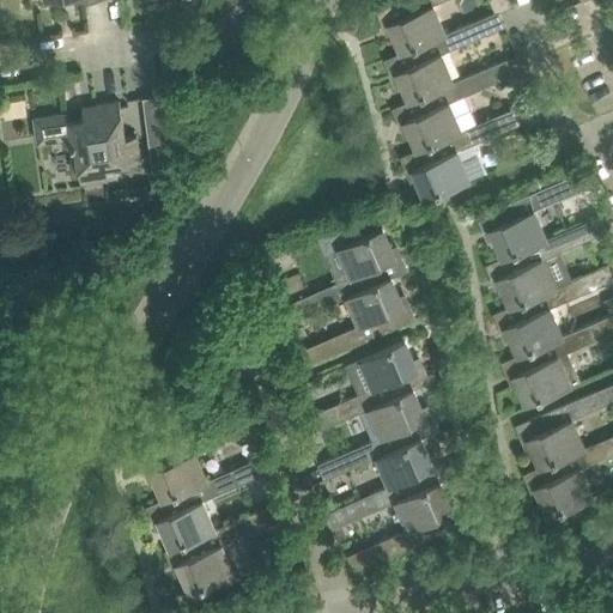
[(399,0),(377,10),(383,25),(390,22),(394,31),(402,50),(402,52),(445,32),(434,4),(442,0),(399,0)]
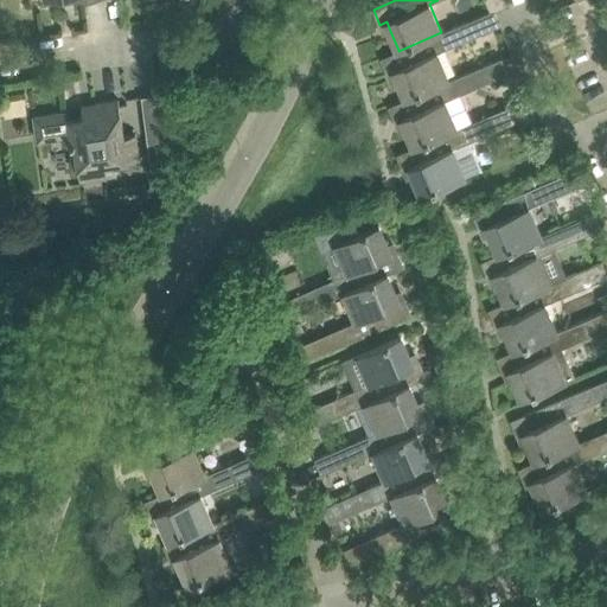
[(398,50),(381,58),(388,74),(395,70),(398,81),(407,98),(449,81),(438,52),(458,44),(472,37),(465,21),(451,27),(441,32),(398,51),(398,50)]
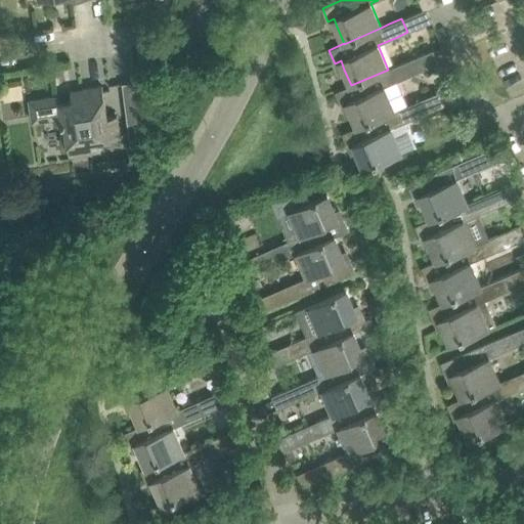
[(351,85),(336,91),(336,92),(342,104),(347,102),(351,111),(357,127),(358,127),(395,112),(394,111),(400,108),(407,105),(397,81),(405,78),(411,62),(410,59),(396,66),(388,70),(351,85)]
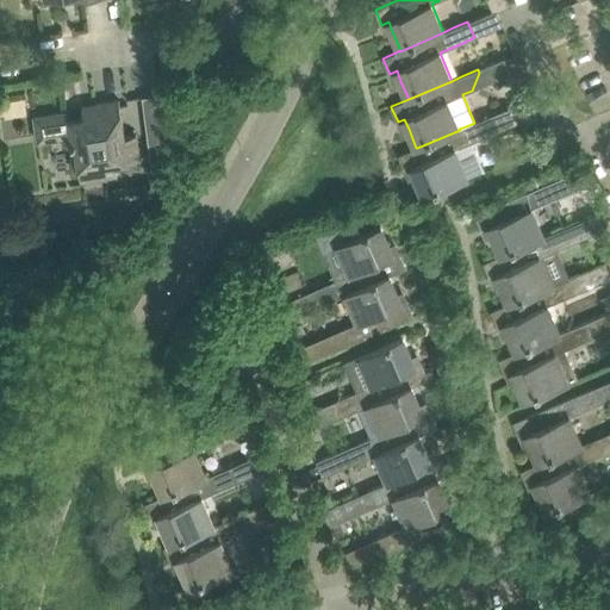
[(160,95),(143,97),(150,159),(151,161),(151,170),(168,168),(160,95)]
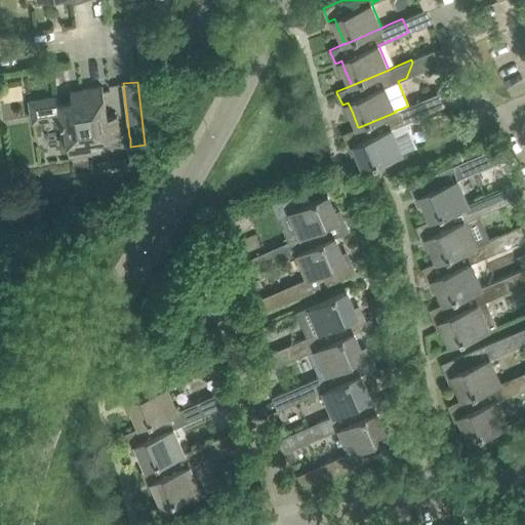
[(108,117),(104,85),(71,90),(73,101),(59,103),(58,95),(30,99),(33,122),(53,118),(55,126),(66,124),(70,155),(92,152),(90,142),(121,136),(118,115),(108,117)]
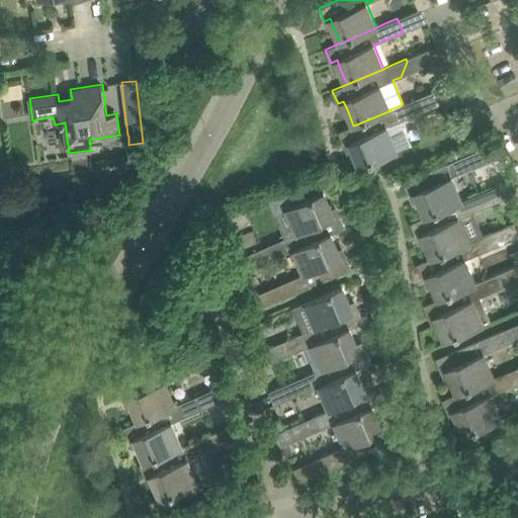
[(353,125),(339,132),(344,145),(350,142),(353,151),(360,167),(397,152),(397,151),(412,144),(405,128),(390,135),(386,126),(402,120),(417,113),(411,100),(403,104),(396,107),(390,109),(391,110),(354,125),(353,125)]
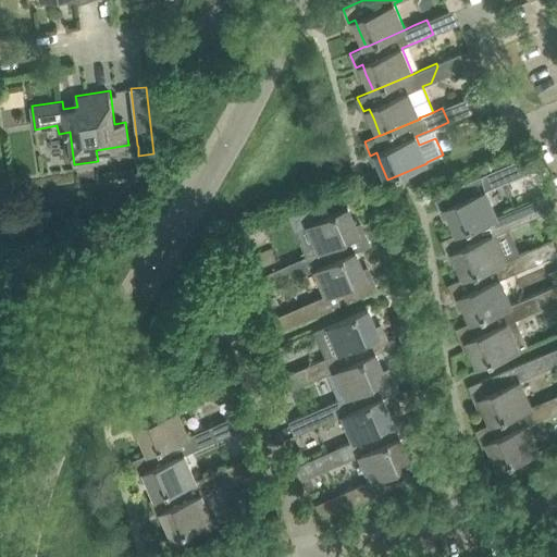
[(537,151),(434,195),(441,209),(446,207),(450,215),(457,233),(458,233),(497,217),(497,215),(485,190),(504,182),(524,174),(544,165),(537,151)]
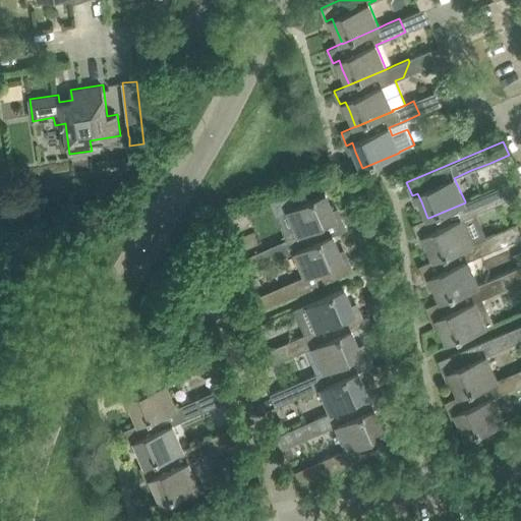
[(427,218),(413,224),(413,225),(418,237),(424,235),(427,243),(435,258),(435,259),(471,244),(471,243),(461,219),(476,213),(478,212),(497,204),(516,195),(511,183),(510,183),(510,182),(491,190),(472,198),(465,201),(465,203),(428,218),(427,218)]
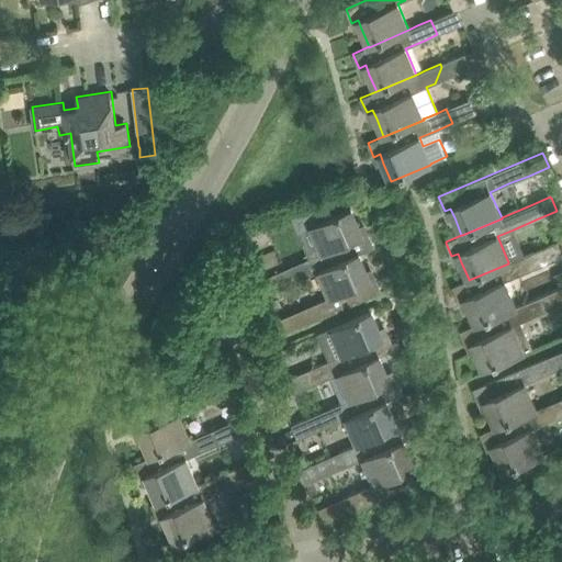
[(31,218),(29,202),(15,204),(20,234),(44,229),(42,216),(31,218)]
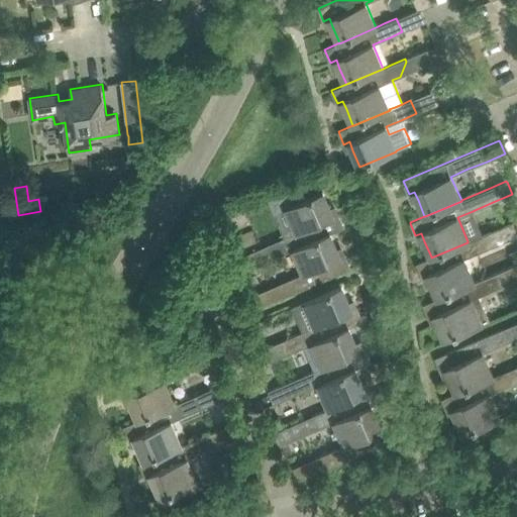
[(267,245),(243,254),(248,268),(272,259),(274,257),(294,248),(330,232),(330,233),(345,226),(339,213),(334,216),(330,208),(323,191),(294,204),(287,207),(294,224),(281,230),(284,237),(267,245)]
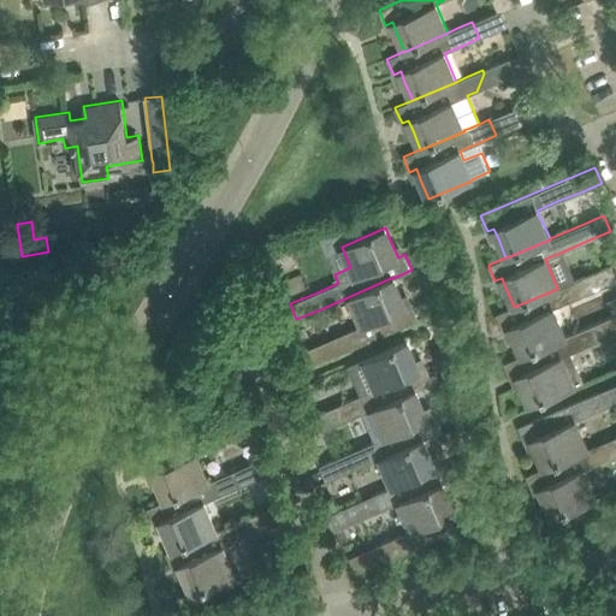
[(345,332),(297,353),(304,368),(353,348),(420,319),(413,303),(406,307),(401,296),(394,278),(394,277),(350,296),(362,325),(345,332)]
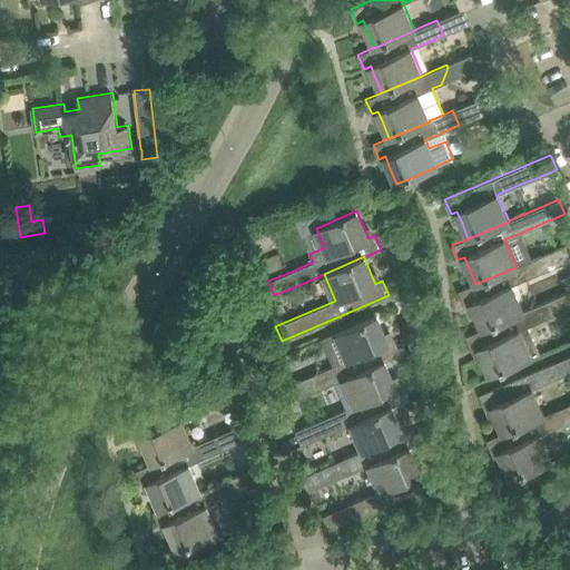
[(475,283),(459,291),(465,305),(472,302),(475,311),(483,328),(483,330),(523,312),(512,285),(544,272),(538,256),(532,259),(516,266),(516,267),(475,284),(475,283)]
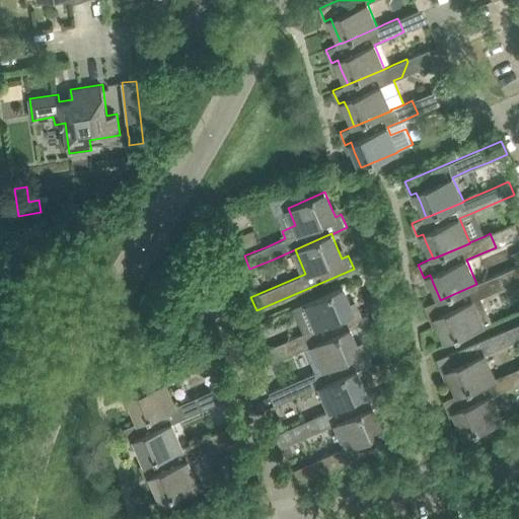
[(440,300),(425,306),(431,318),(436,316),(440,324),(447,342),(492,322),(480,297),(518,281),(518,265),(503,272),(497,275),(476,284),(440,300)]
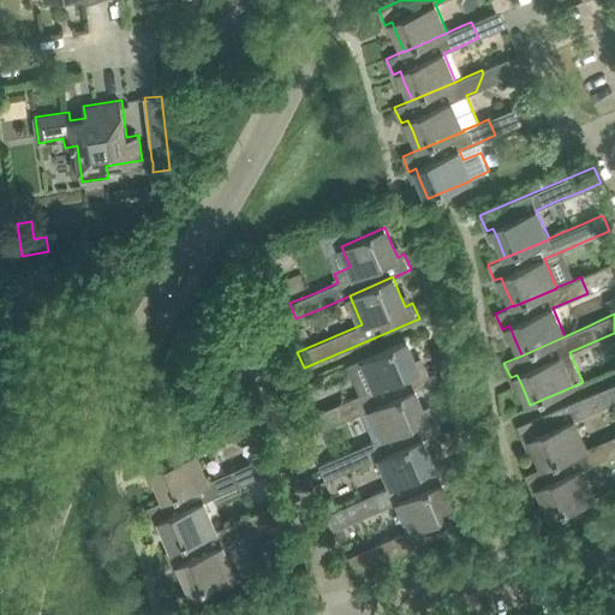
[(360,394),(342,402),(348,418),(362,412),(372,407),(371,407),(415,389),(416,389),(433,382),(433,381),(427,366),(419,369),(416,359),(406,339),(363,358),(347,365),(360,394)]
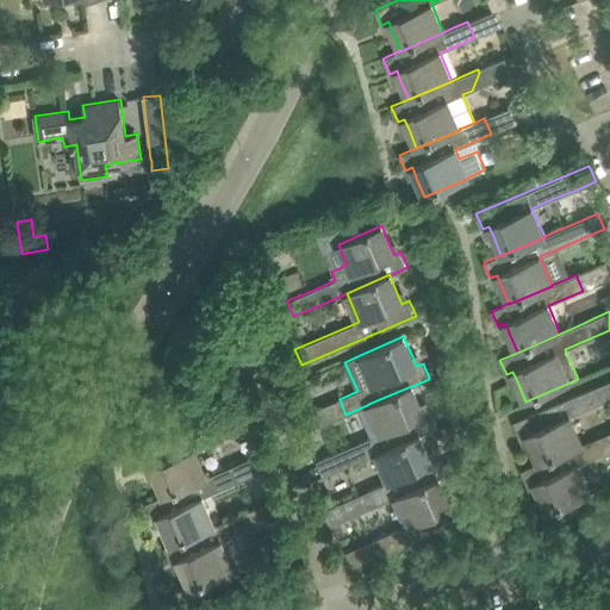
[(583,392),(514,422),(520,437),(527,434),(531,444),(540,462),(540,464),(583,444),(582,444),(570,416),(590,408),(605,400),(598,385),(583,392)]
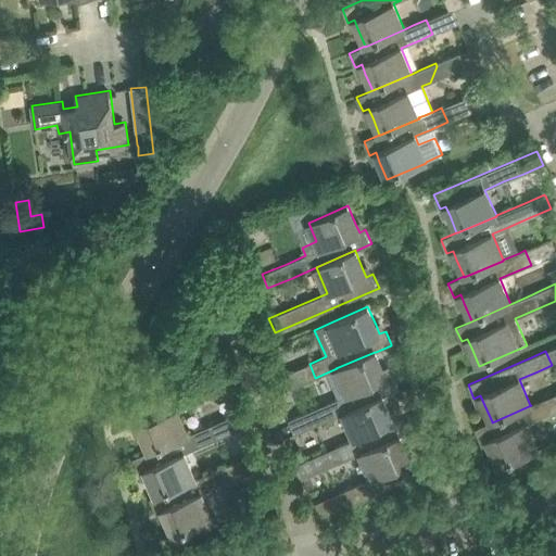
[(337,368),(327,373),(338,399),(329,402),(335,417),(343,413),(382,395),(382,396),(399,389),(393,375),(387,378),(376,352),(375,352),(336,368),(337,368)]
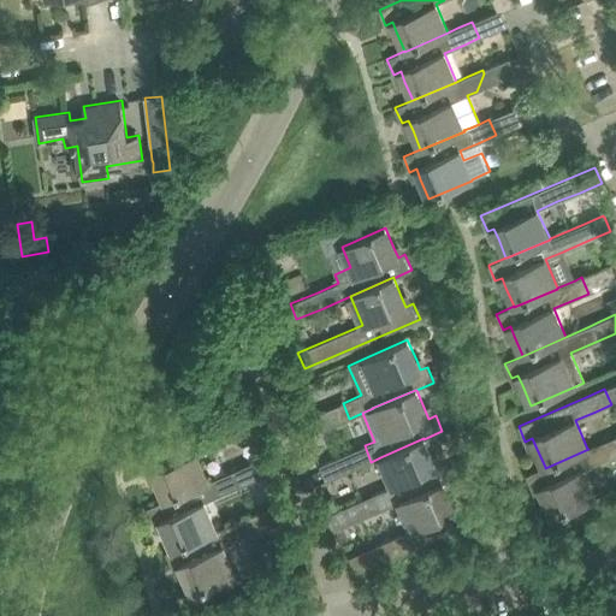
[(225,422),(140,458),(146,474),(153,472),(157,481),(165,499),(165,501),(208,483),(208,481),(196,452),(231,438),(225,422)]
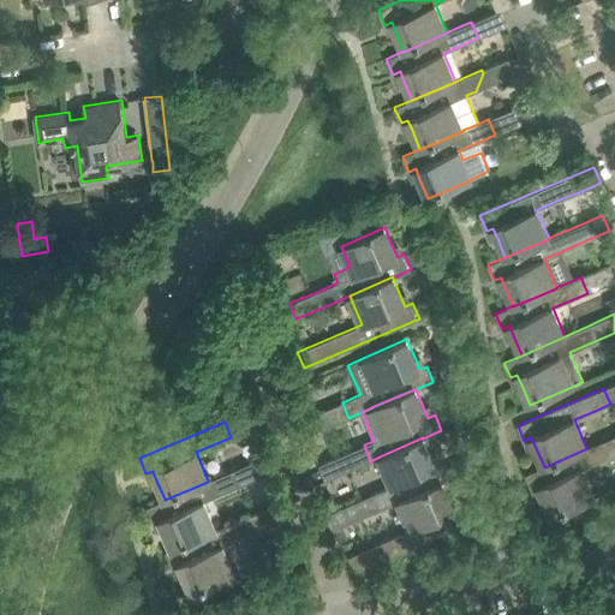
[(544,466),(525,475),(526,475),(532,490),(539,487),(543,495),(551,517),(595,497),(583,469),(614,454),(614,435),(596,443),(586,448),(587,448),(544,467),(544,466)]
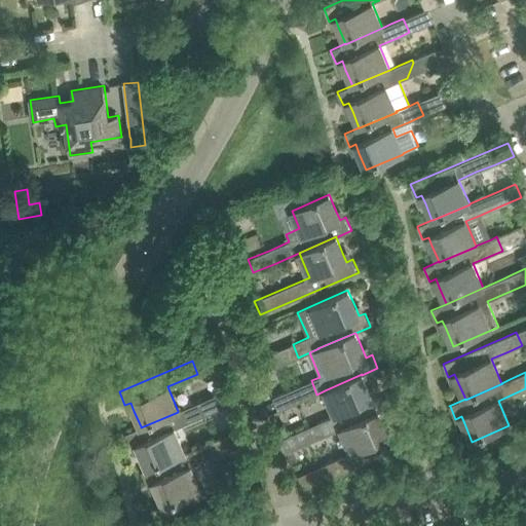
[(310,426),(305,428),(311,442),(315,440),(322,437),(324,436),(341,428),(341,427),(378,412),(384,410),(383,409),(378,397),(372,399),(369,391),(362,375),(362,374),(325,390),(335,415),(321,421),(318,422),(315,423),(310,426)]
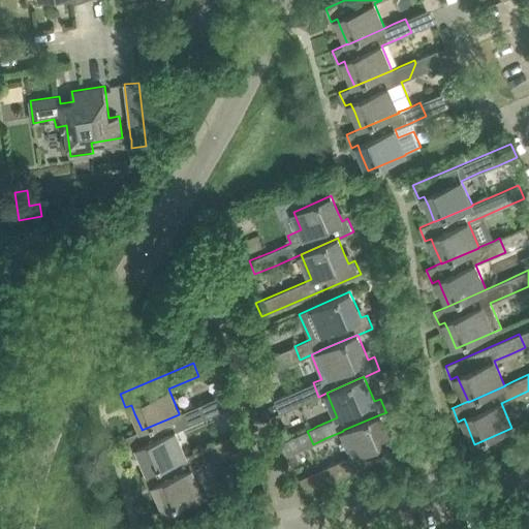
[(301,387),(275,399),(280,412),(281,412),(300,404),(307,401),(301,387)]
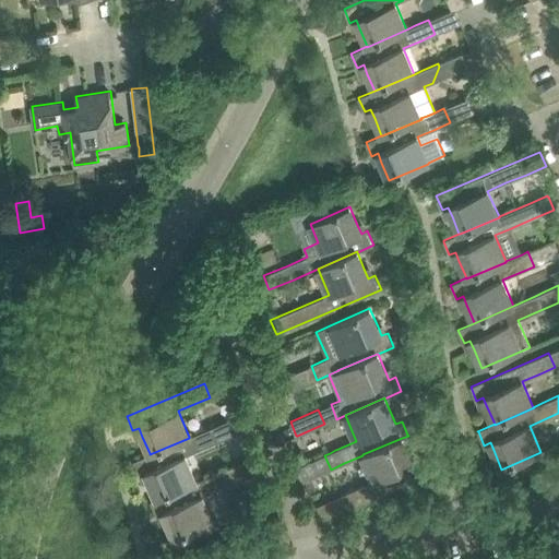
[(150,453),(133,461),(134,462),(140,475),(145,473),(150,482),(157,498),(157,499),(197,482),(186,455),(217,441),(211,427),(189,437),(189,438),(150,454),(150,453)]
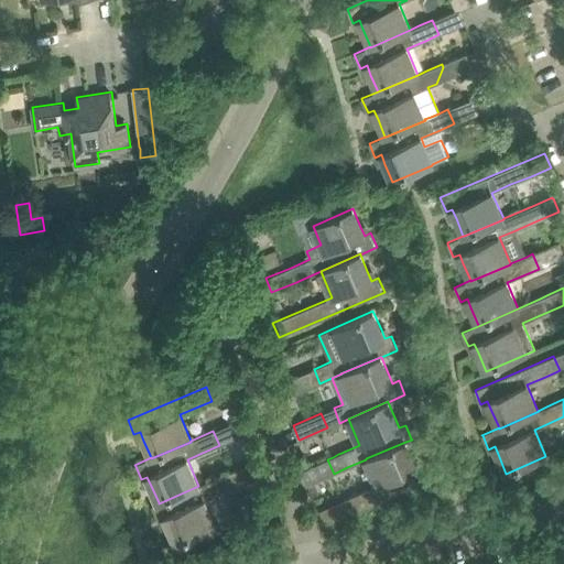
[(377,486),(345,499),(350,513),(429,480),(423,466),(416,468),(413,461),(405,442),(366,458),(366,459),(377,486)]
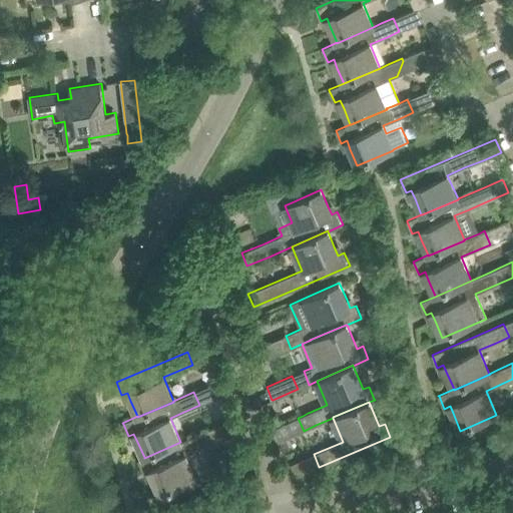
[(144,457),(138,460),(143,473),(149,470),(153,478),(160,495),(196,480),(185,455),(215,442),(209,429),(180,442),(144,458),(144,457)]
